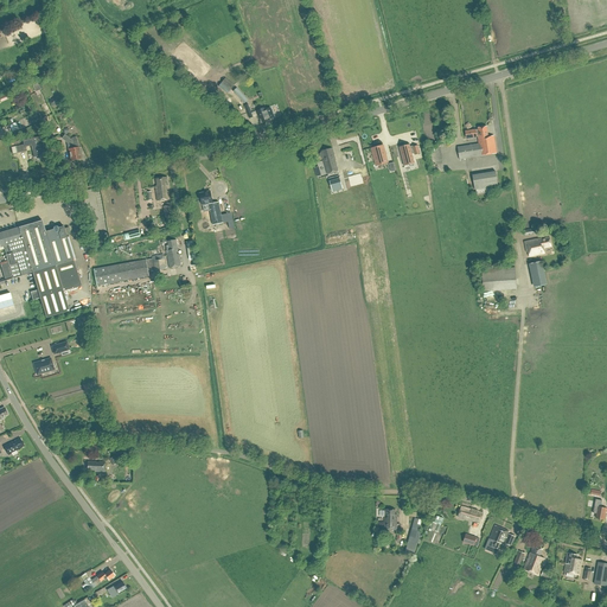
[(229,94),(235,85),(225,78),(219,85),(229,94)]
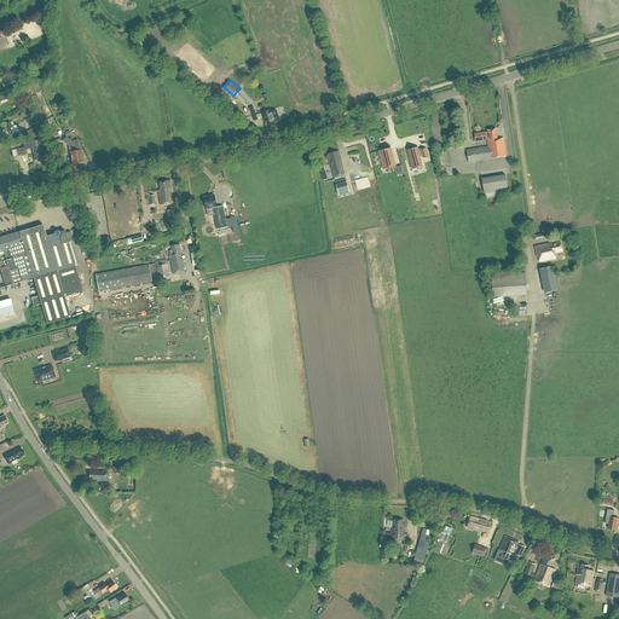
[(249,106),(254,103),(242,90),(238,94),(249,106)]
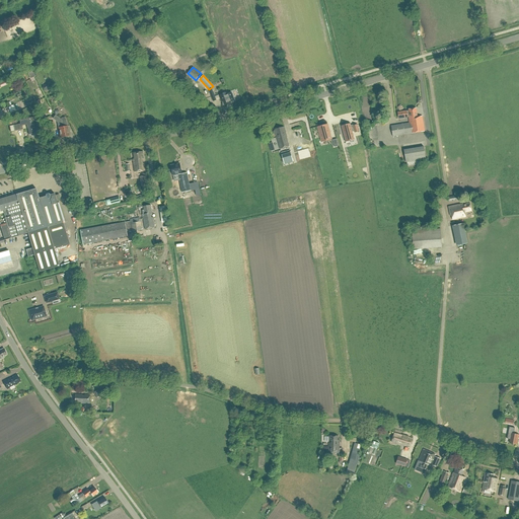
[(208,90),(212,102),(216,100),(215,97),(212,88),(208,90)]
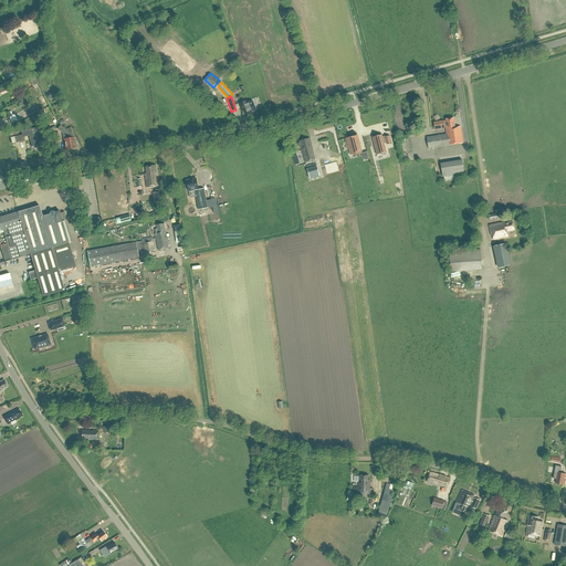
[(248,102),(239,104),(240,108),(241,112),(243,112),(243,113),(242,114),(243,116),(244,116),(245,117),(247,116),(253,115),(252,114),(252,112),(255,111),(253,101),(249,103),(248,102)]
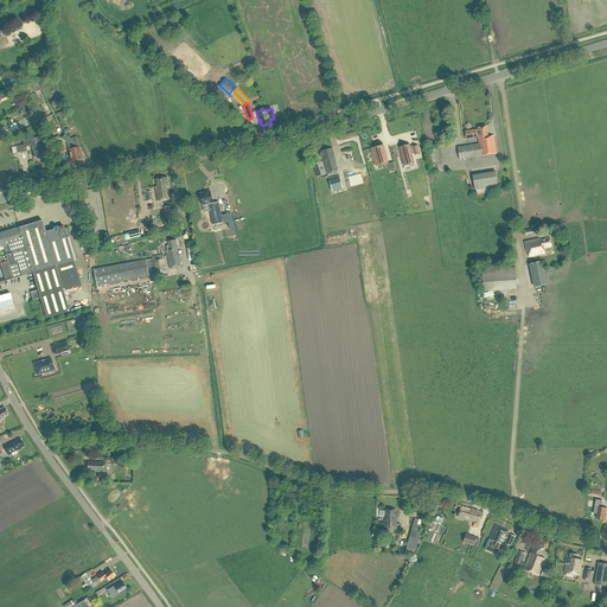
[(36,113),(29,116),(32,123),(39,120),(36,113)]
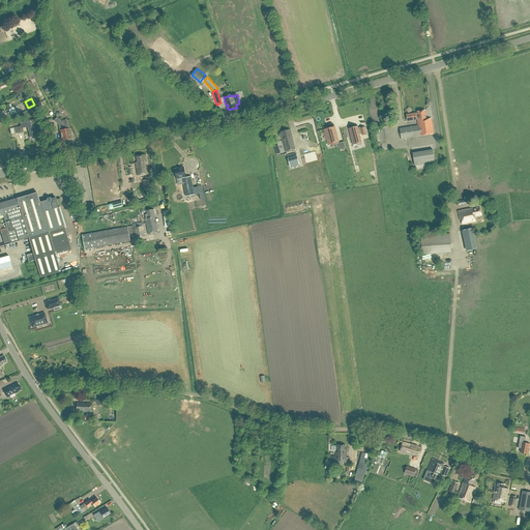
[(425,119),(424,111),(417,112),(417,114),(415,115),(414,114),(406,115),(407,121),(417,120),(417,125),(400,128),(401,140),(433,135),(431,119),(425,119)]
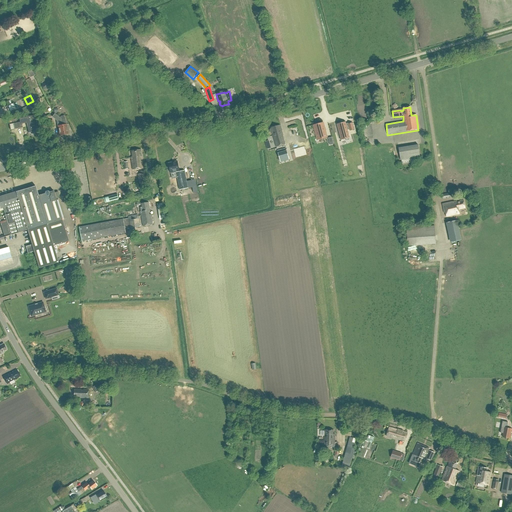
[(63,135),(61,120),(60,118),(54,114),(52,117),(57,121),(58,126),(57,126),(59,136),(63,135)]
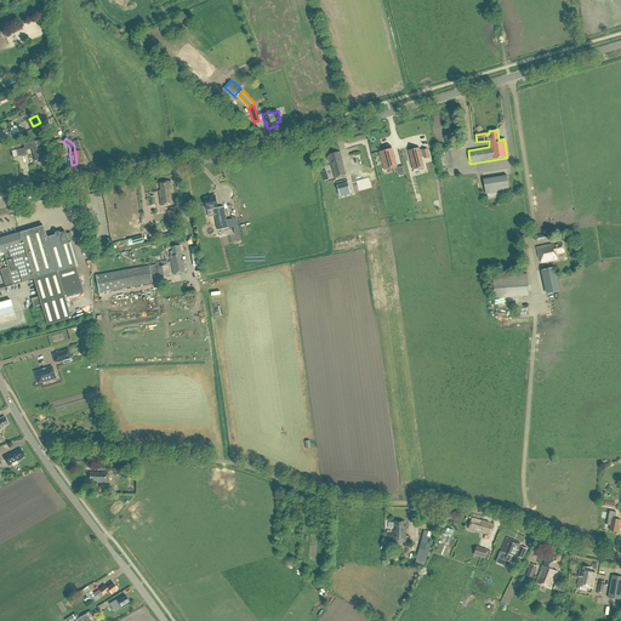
[(18,157),(28,155),(28,154),(33,153),(35,161),(49,159),(45,140),(23,144),(24,148),(17,149),(18,157)]
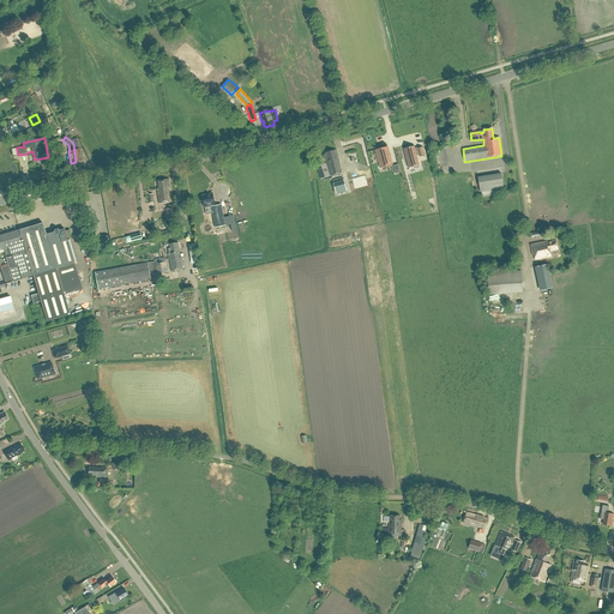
[(61,155),(67,151),(64,144),(56,148),(61,155)]
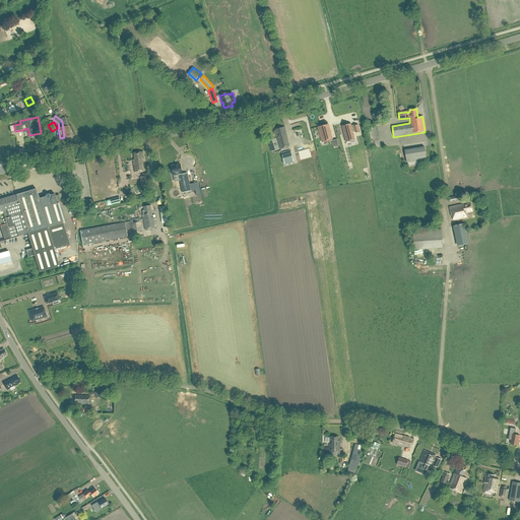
[(328,124),(318,127),(322,142),(332,139),(328,124)]
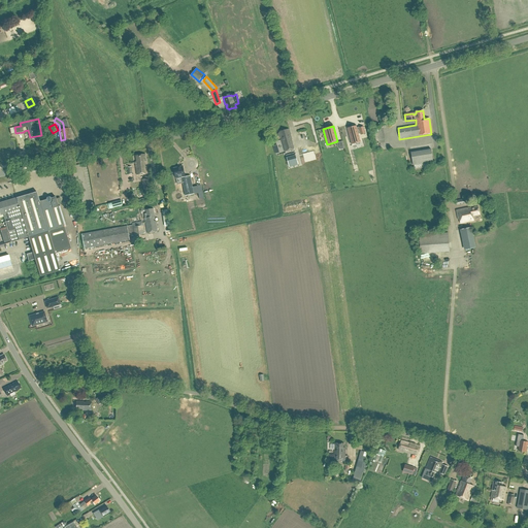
[(357,126),(347,128),(352,144),(361,142),(359,134),(361,133),(361,135),(365,134),(363,127),(362,127),(361,127),(359,128),(359,129),(357,129),(357,128),(357,127),(357,126)]
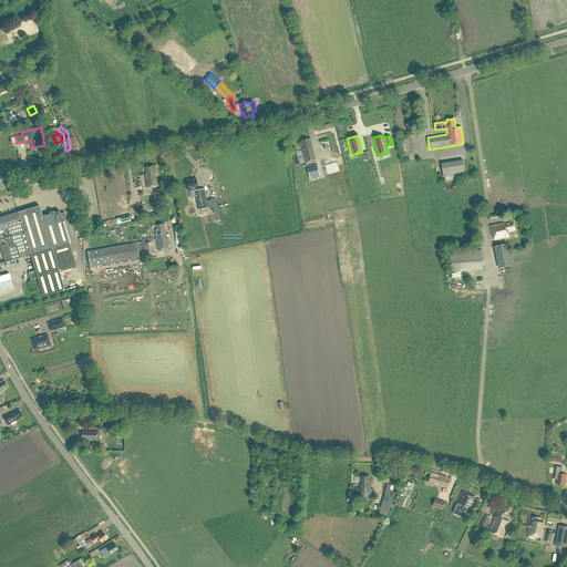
[(313,151),(310,140),(300,142),(300,143),(299,144),(299,145),(299,147),(300,148),(301,147),(306,163),(317,161),(313,151)]
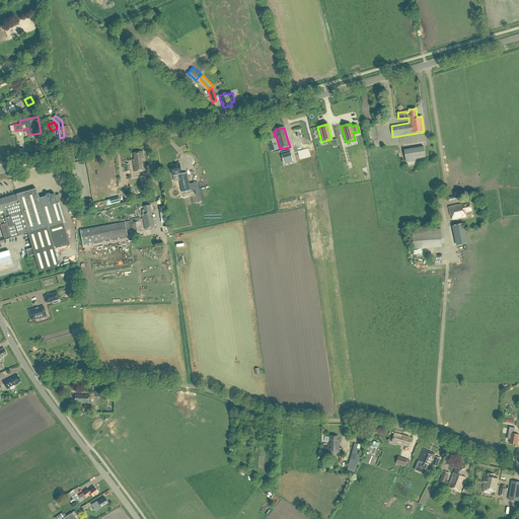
[(311,148),(313,167),(324,166),(321,147),(311,148)]
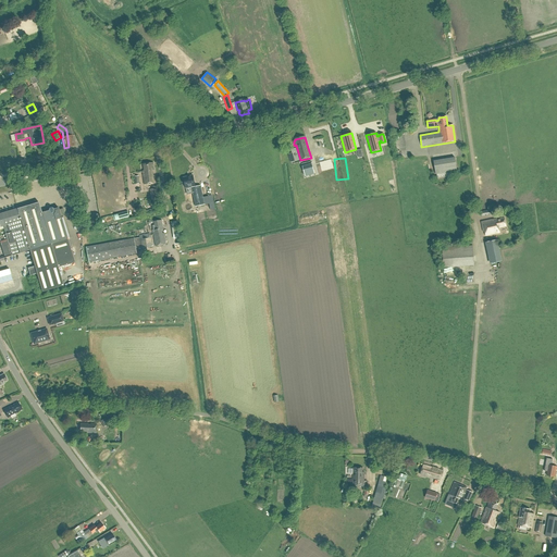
[(460,158),(438,160),(440,174),(447,174),(447,175),(452,175),(452,172),(461,171),(460,158)]
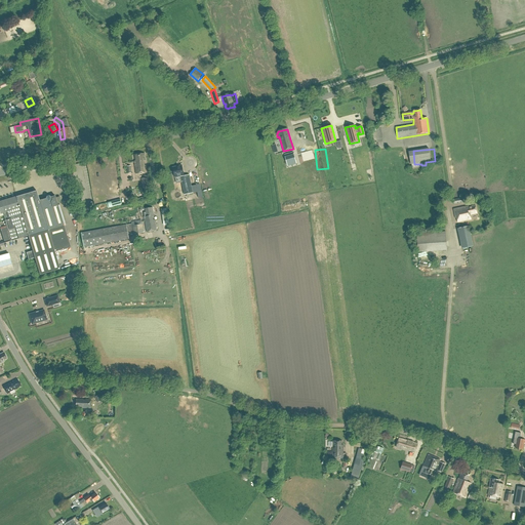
[(301,152),(305,172),(313,171),(310,151),(301,152)]
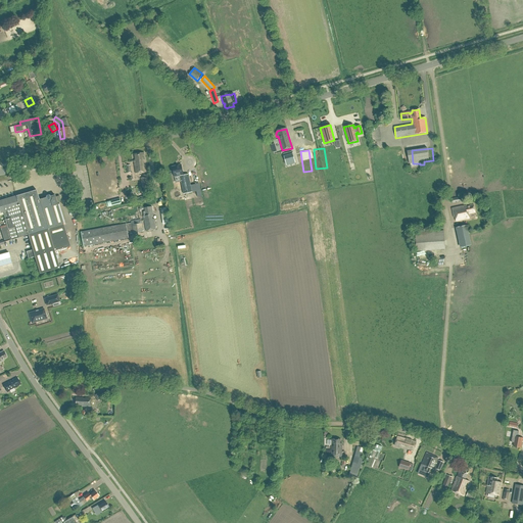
[(144,165),(144,162),(146,162),(144,153),(135,154),(136,162),(134,162),(135,174),(147,172),(146,165),(144,165)]
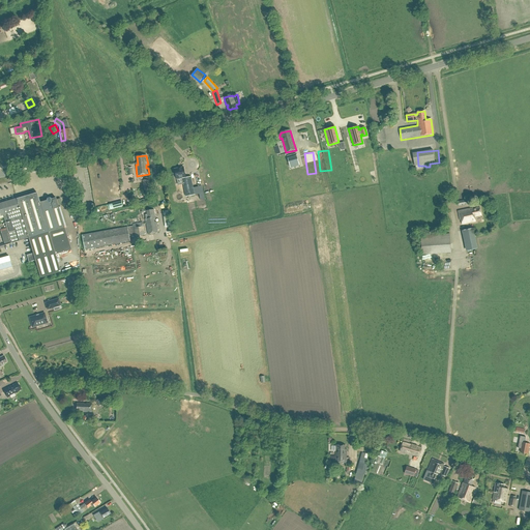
[(289,160),(288,162),(290,168),(291,168),(299,166),(297,158),(289,160)]
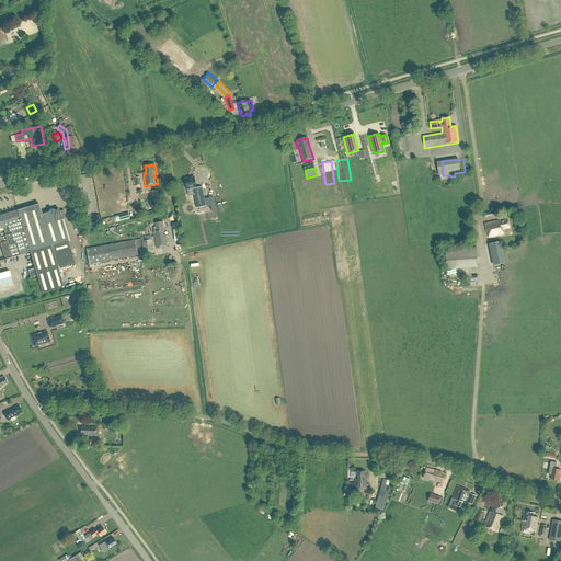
[(197,189),(195,178),(184,179),(184,180),(183,180),(183,184),(185,184),(186,190),(193,189),(196,208),(205,207),(202,187),(197,189)]
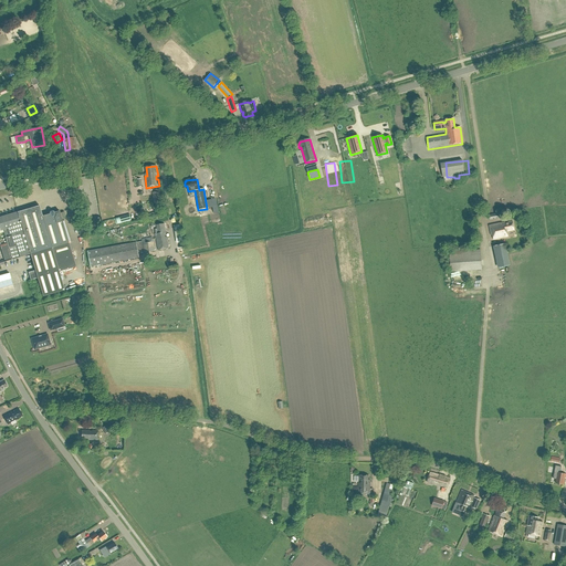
[(3,230),(3,232),(7,243),(0,244),(0,245),(4,262),(12,260),(30,254),(31,257),(31,255),(35,271),(38,278),(43,296),(64,290),(59,272),(75,266),(73,260),(61,219),(65,218),(64,212),(60,213),(59,211),(42,217),(39,206),(0,217),(0,229),(0,231),(3,230)]
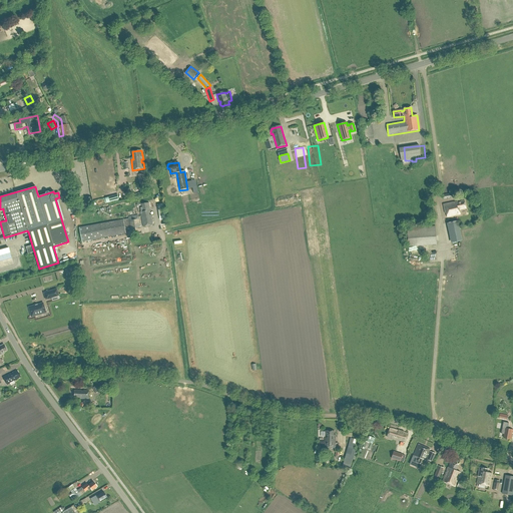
[(459,201),(443,204),(445,213),(446,213),(447,217),(460,214),(459,209),(466,208),(465,201),(460,202),(459,201)]
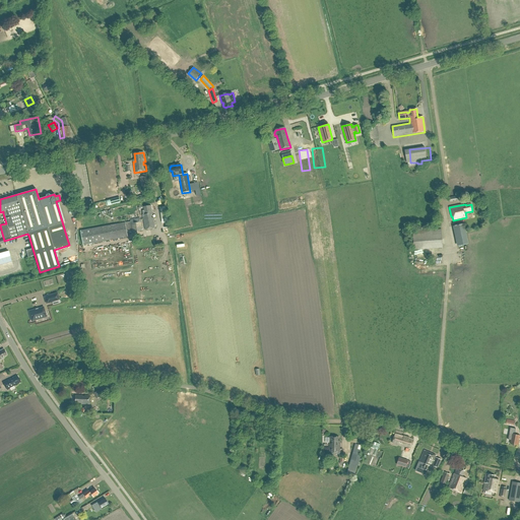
[(151,218),(150,214),(152,214),(151,205),(144,207),(145,210),(142,211),(145,230),(155,228),(153,217),(151,218)]
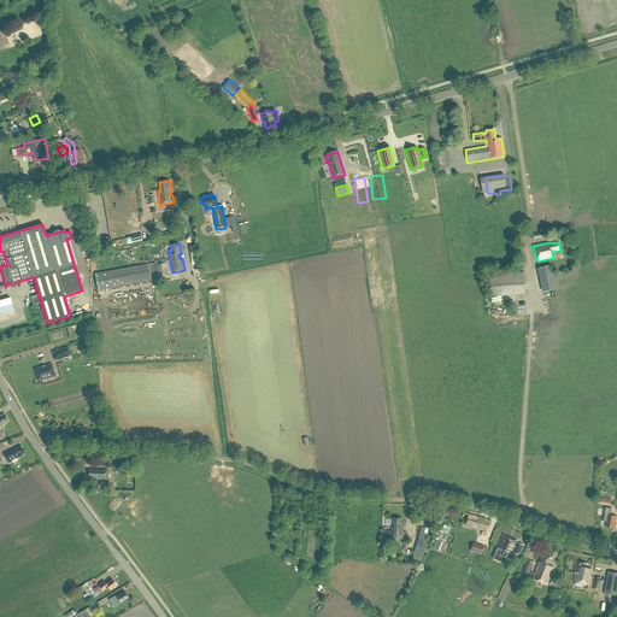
[(194,275),(201,274),(197,245),(189,246),(194,275)]
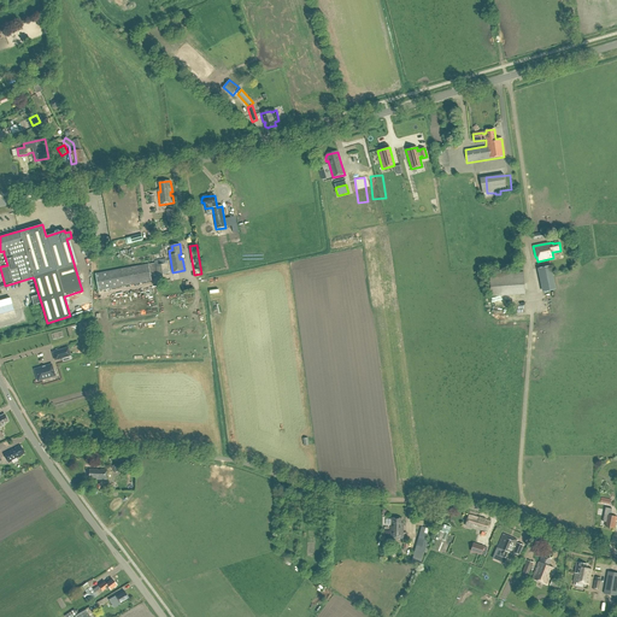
[(154,263),(152,264),(148,264),(95,274),(98,291),(152,282),(151,275),(157,274),(157,275),(169,272),(166,260),(154,262),(154,263)]
